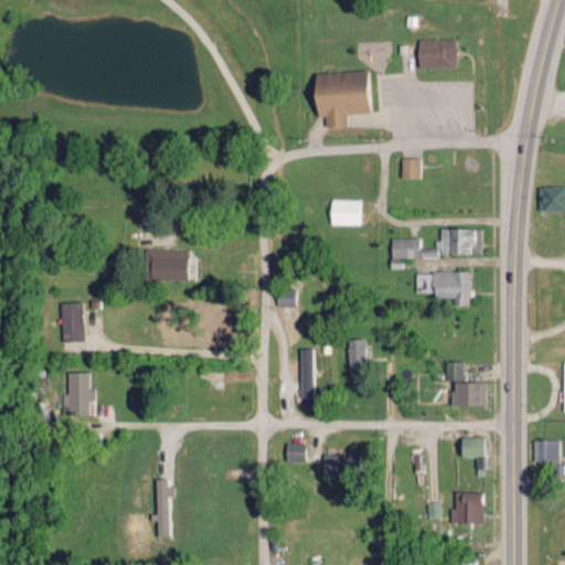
[(423,44),(460,43),(461,70),(424,71),(423,44)]
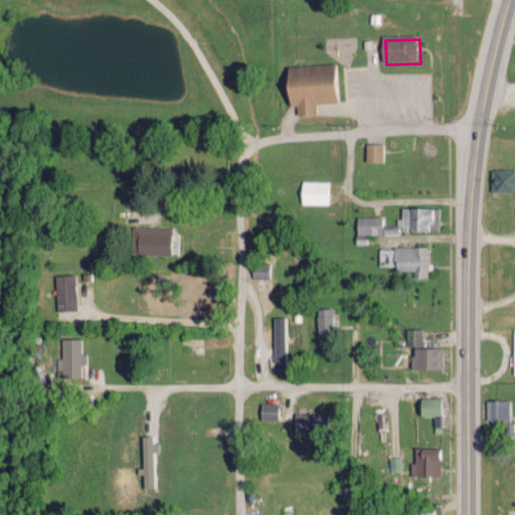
[(341,99),(337,63),(286,68),(290,103),(296,102),(297,115),(314,113),(313,102),(341,99)]
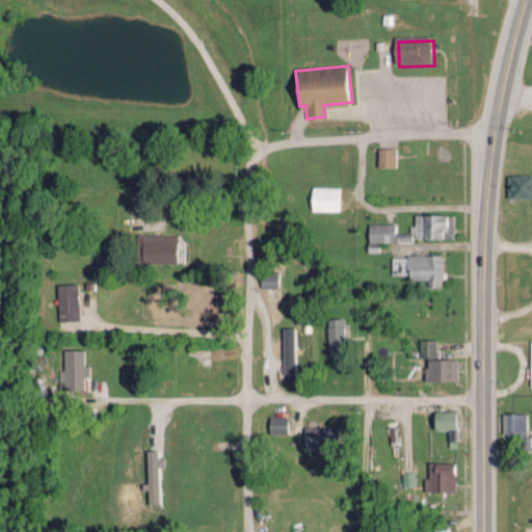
[(377,150),(377,168),(396,168),(396,150),(377,150)]
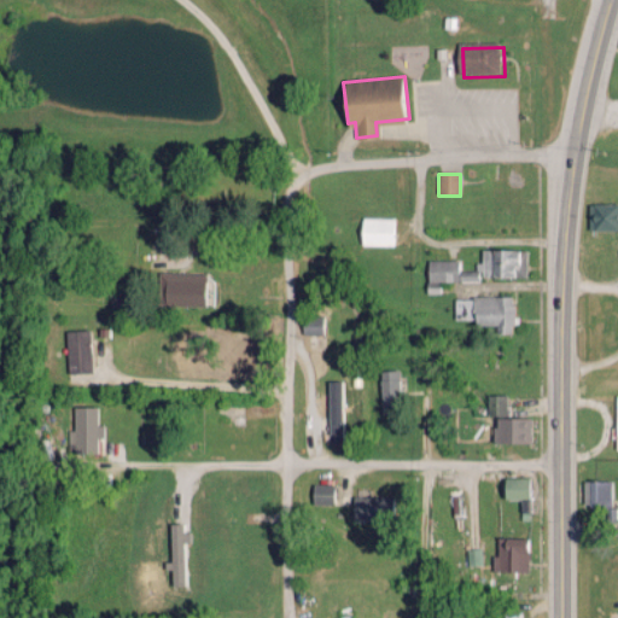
[(587,231),(617,229),(617,203),(587,204),(587,231)]
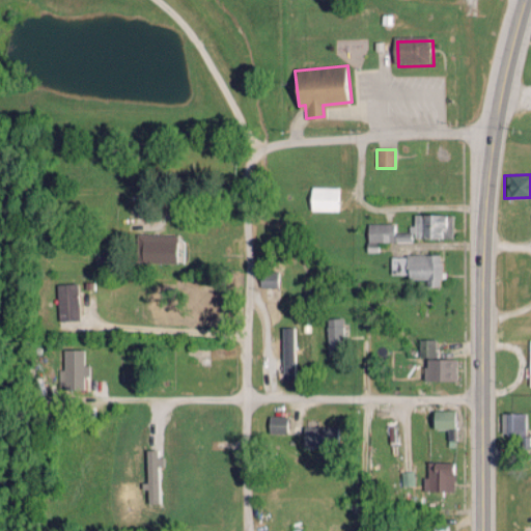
[(311,188),(311,211),(338,212),(339,189),(311,188)]
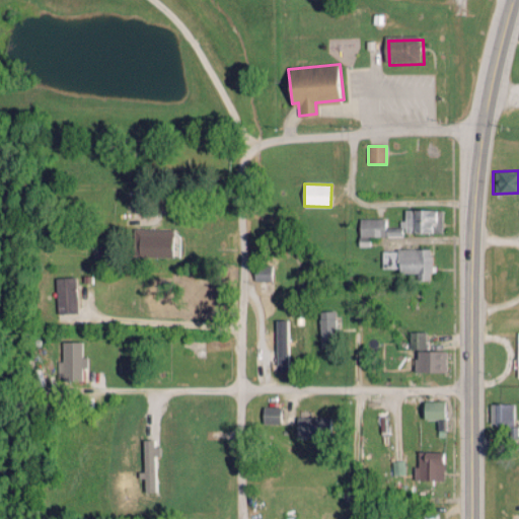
[(440,209),(401,209),(400,232),(440,232),(440,209)]
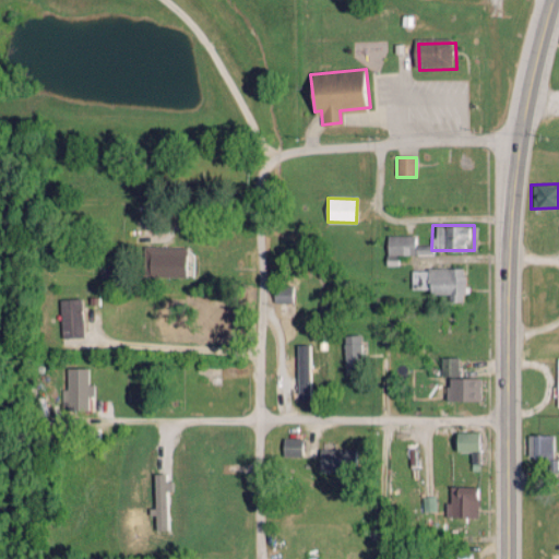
[(384,235),(385,265),(395,264),(394,254),(412,253),(412,234),(384,235)]
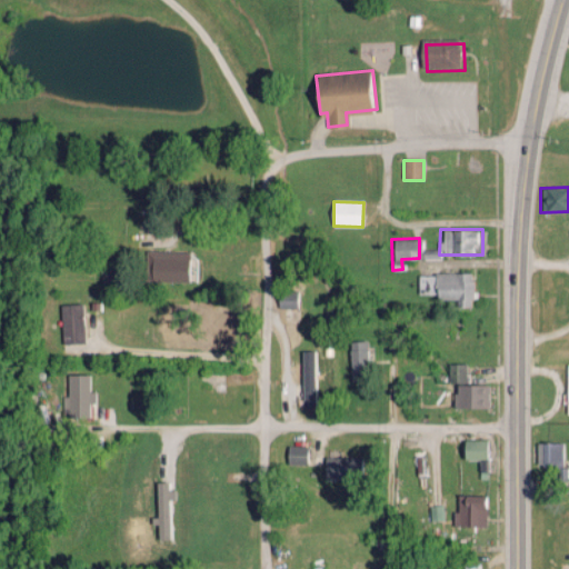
[(188,280),(189,250),(148,250),(148,268),(151,268),(150,279),(188,280)]
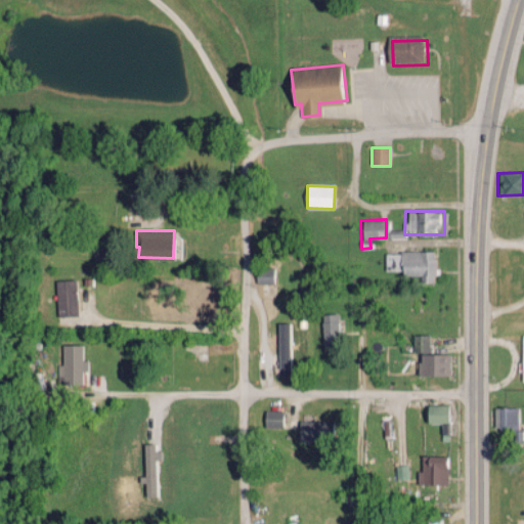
[(433,251),(390,251),(390,259),(385,259),(385,270),(401,270),(401,275),(420,275),(420,282),(434,282),(433,251)]
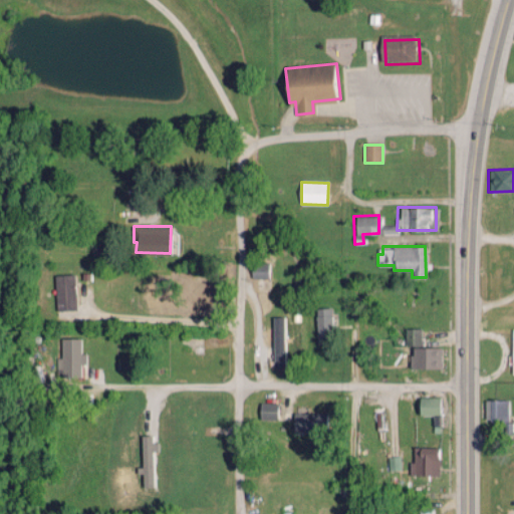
[(266,261),(249,262),(250,277),(267,277),(266,261)]
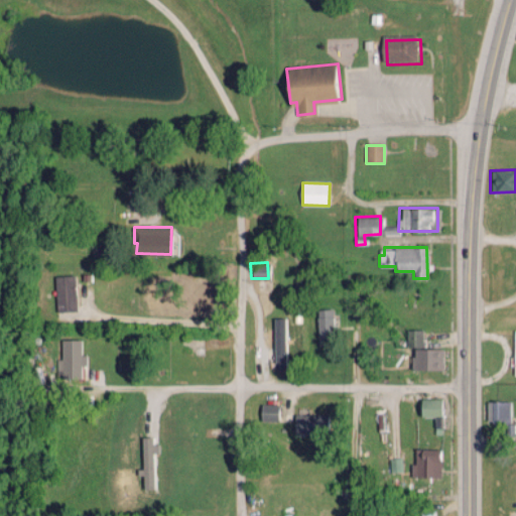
[(76,310),(75,274),(54,275),(55,311),(76,310)]
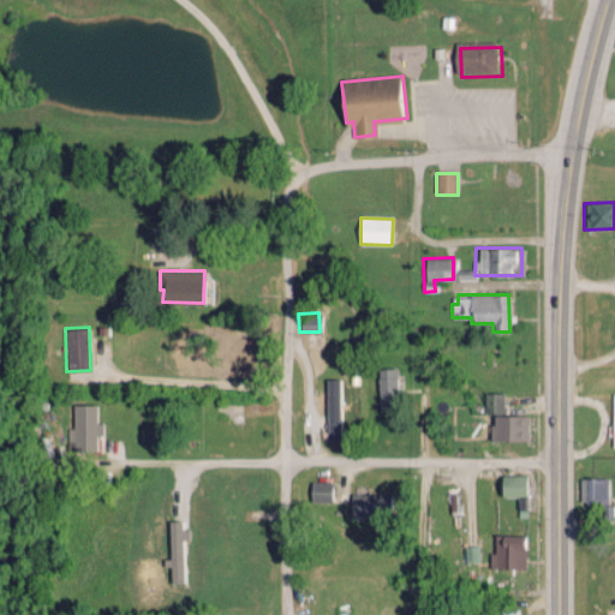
[(377,404),(396,404),(395,368),(376,368),(377,404)]
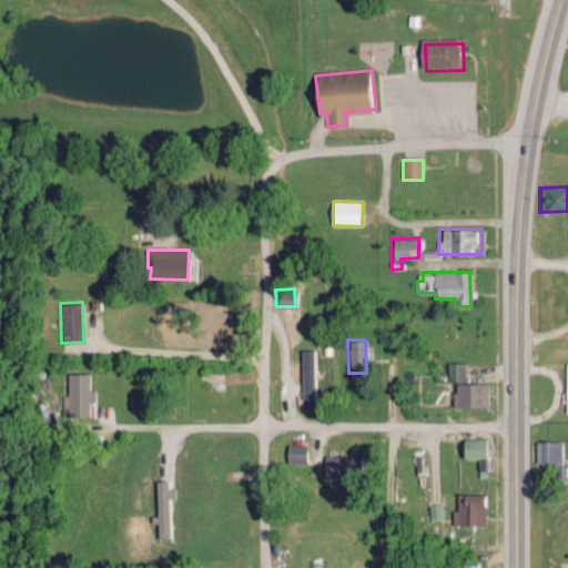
[(314,350),(300,350),(301,407),(315,407),(314,350)]
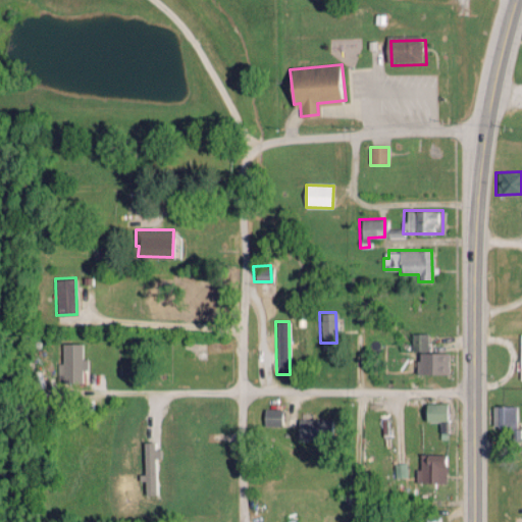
[(426,333),(411,332),(410,351),(425,351),(426,333)]
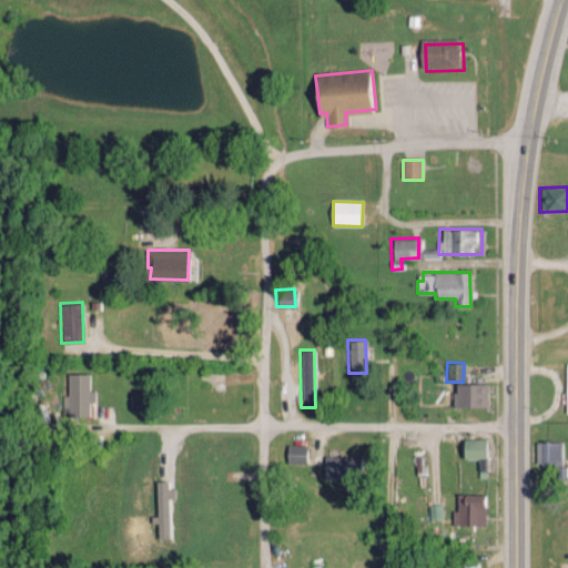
[(89,374),(68,373),(68,394),(62,394),(62,415),(91,416),(92,389),(89,389),(89,374)]
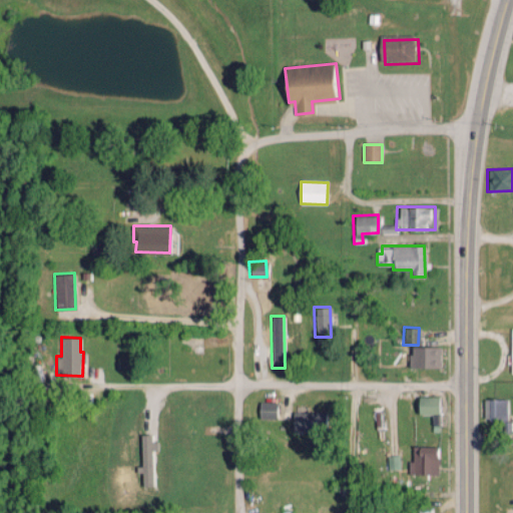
[(408,367),(438,368),(439,347),(409,346),(408,367)]
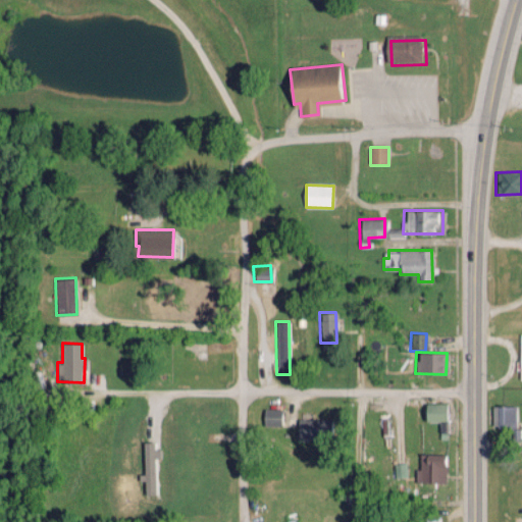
[(444,421),(445,403),(424,403),(423,420),(444,421)]
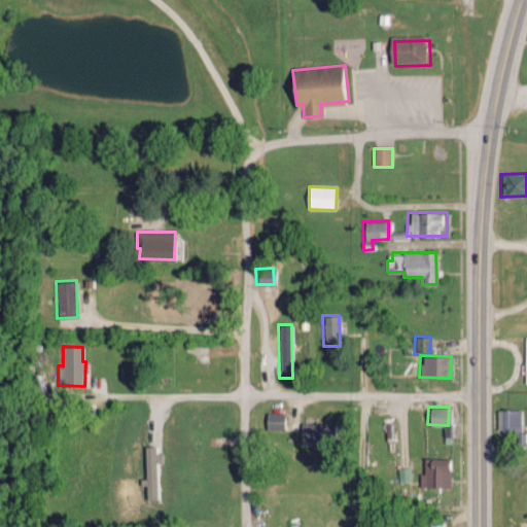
[(521,410),(496,410),(496,432),(512,432),(512,445),(521,445),(521,410)]
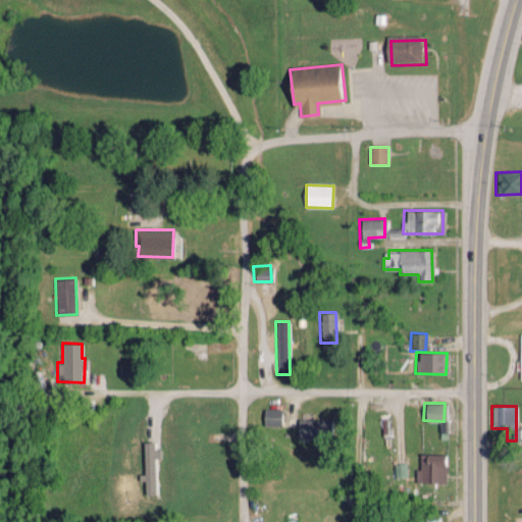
[(280,408),(263,408),(262,425),(280,425),(280,408)]
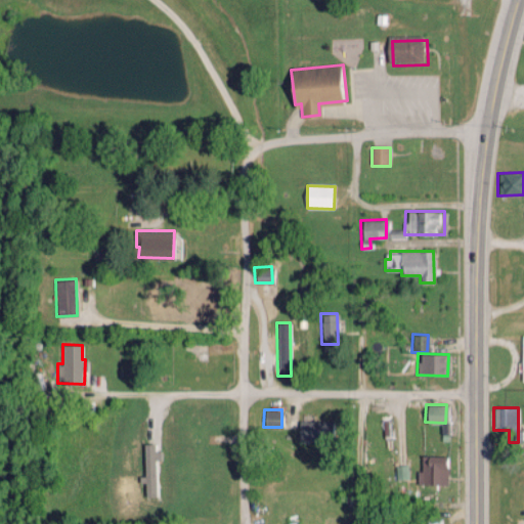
[(333,421),(298,420),(297,439),(332,440),(333,421)]
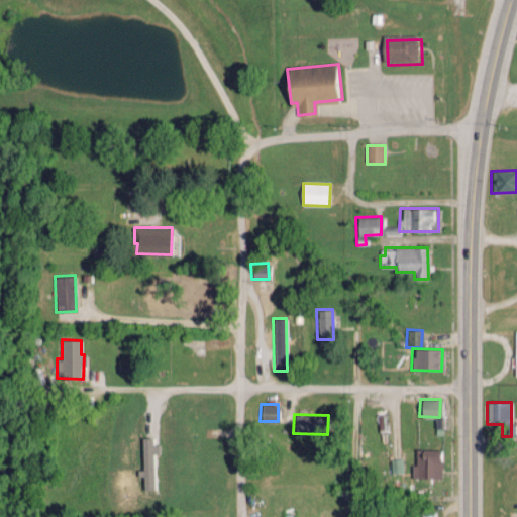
[(140,469),(139,470),(139,490),(156,490),(154,437),(140,437),(140,469)]
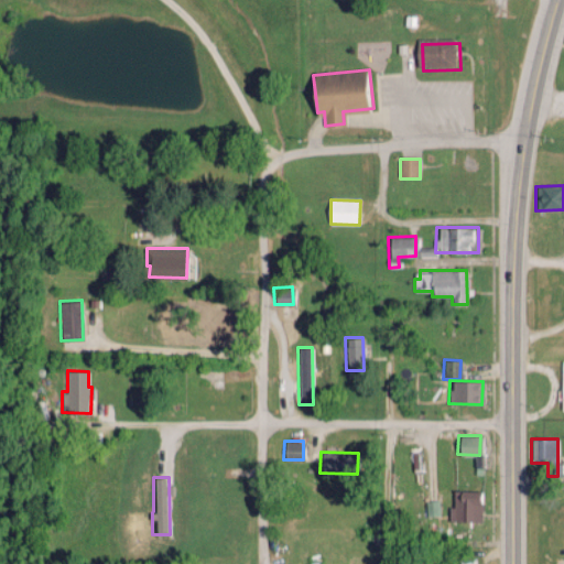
[(449,521),(479,522),(479,490),(451,490),(449,521)]
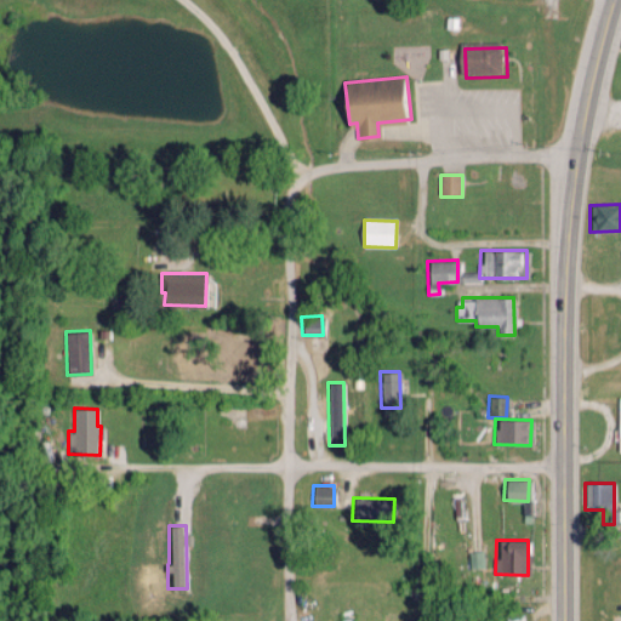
[(468,568),(483,567),(482,551),(467,552),(468,568)]
